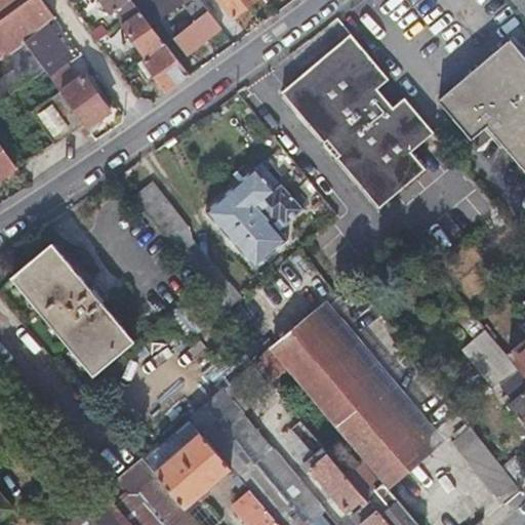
[(23,42),(46,26),(54,21),(39,0),(0,0),(0,98),(24,83),(4,56),(23,42)]
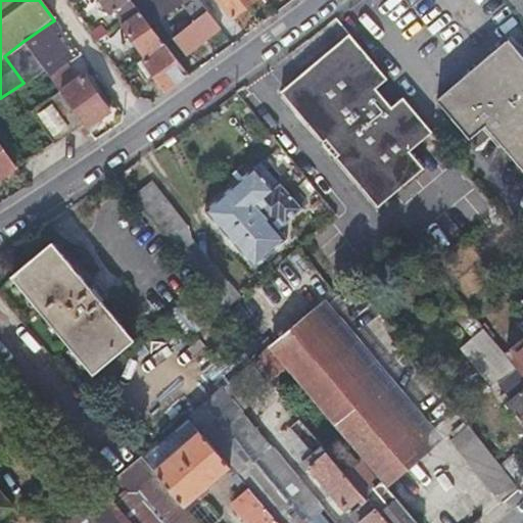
[(120,26),(122,25),(139,12),(133,4),(129,0),(98,0),(110,16),(112,14),(120,26)]
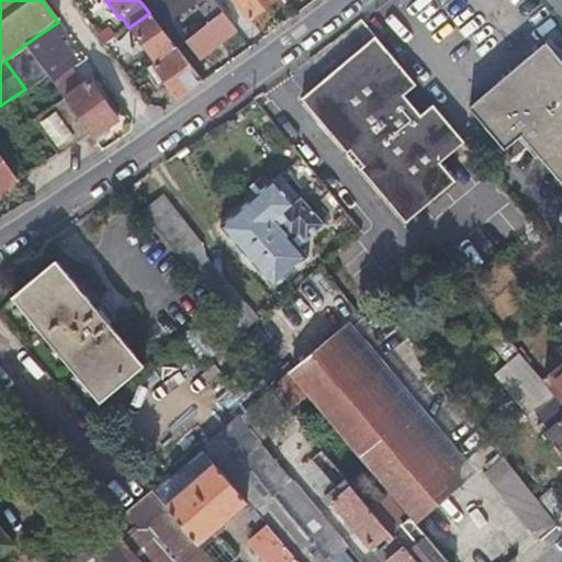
[(148,0),(143,4),(149,13),(160,27),(194,3),(199,0),(148,0)]
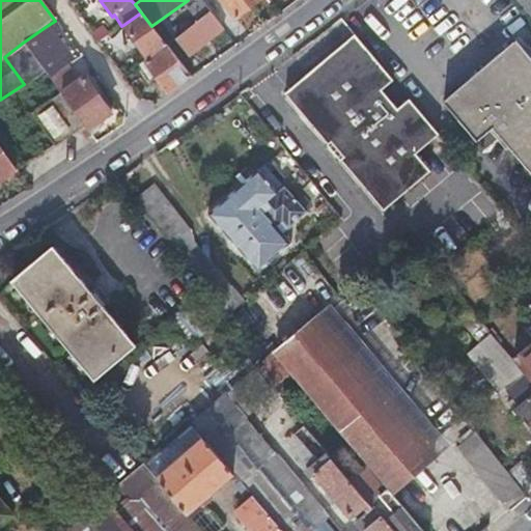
[(199,0),(188,0),(184,3),(198,23),(211,14),(199,0)]
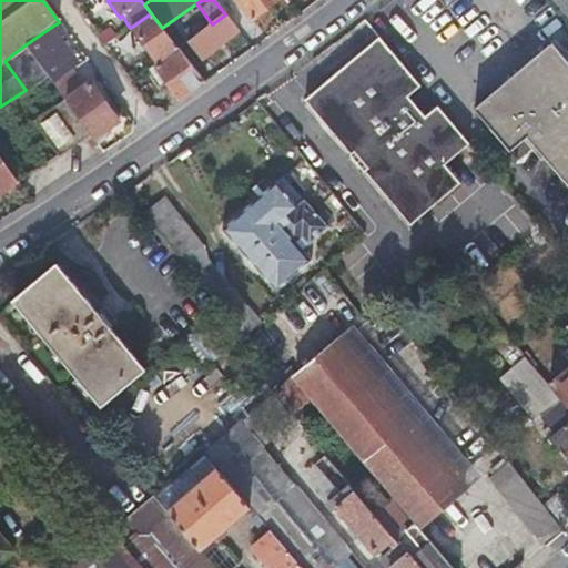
[(236,0),(251,19),(265,8),(275,0),(236,0)]
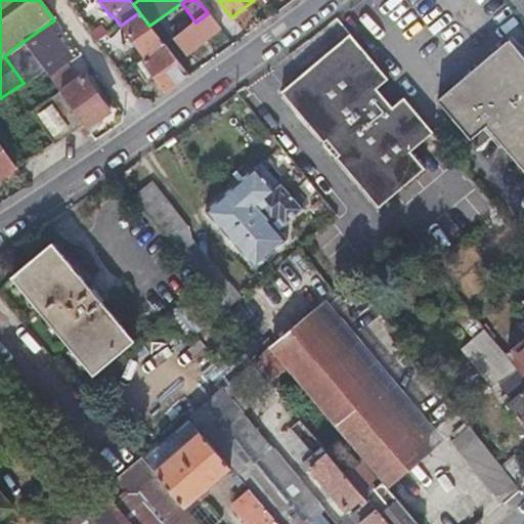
[(523,0),(511,0),(523,15),(523,0)]
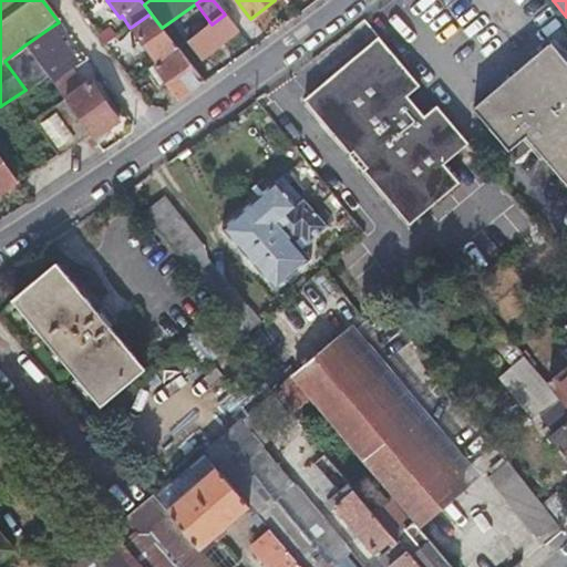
[(132,27),(157,62),(178,48),(162,28),(151,13),(132,27)]
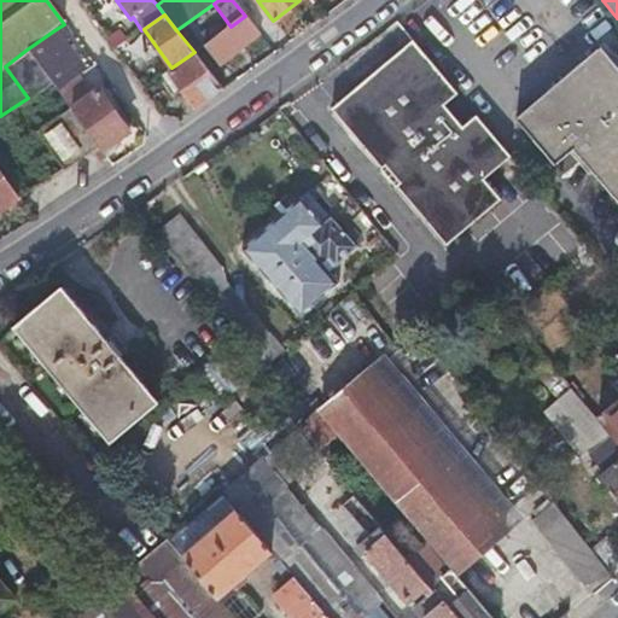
[(231,27),(226,30),(207,45),(222,63),(260,35),(245,16),(231,27)]
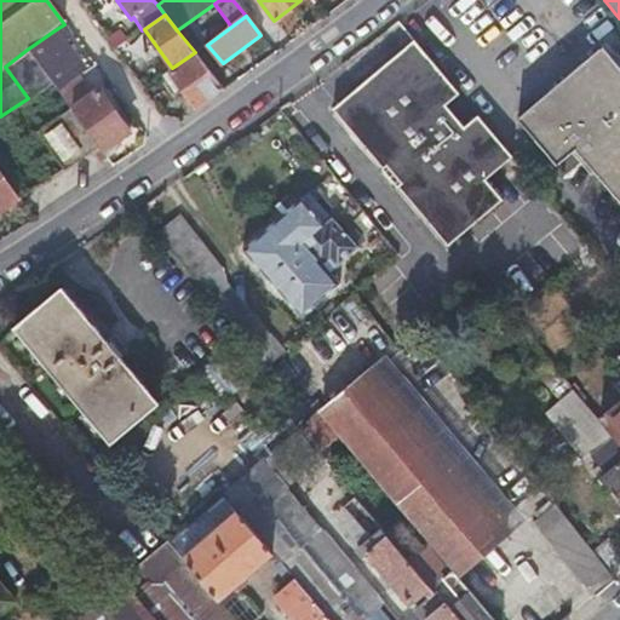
[(72,55),(55,30),(27,50),(58,93),(73,84),(70,80),(81,72),(70,55),(72,55)]
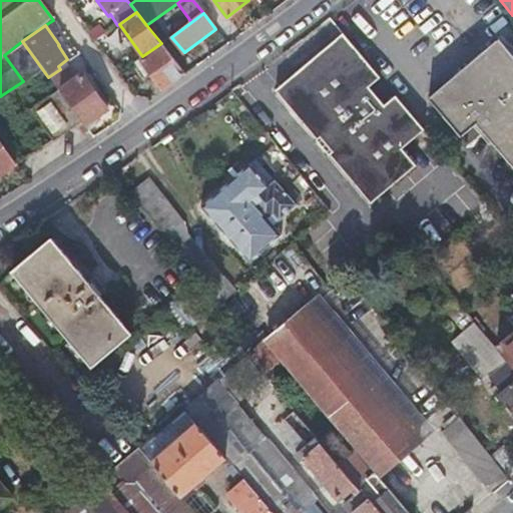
[(94,41),(99,38),(105,34),(98,26),(88,33),(94,41)]
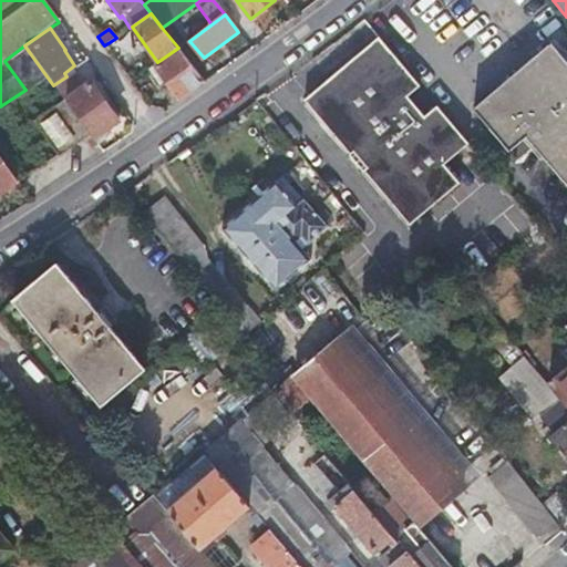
[(305,95),(354,158),(404,222),(459,179),(443,161),(468,140),(382,34),(305,95)]
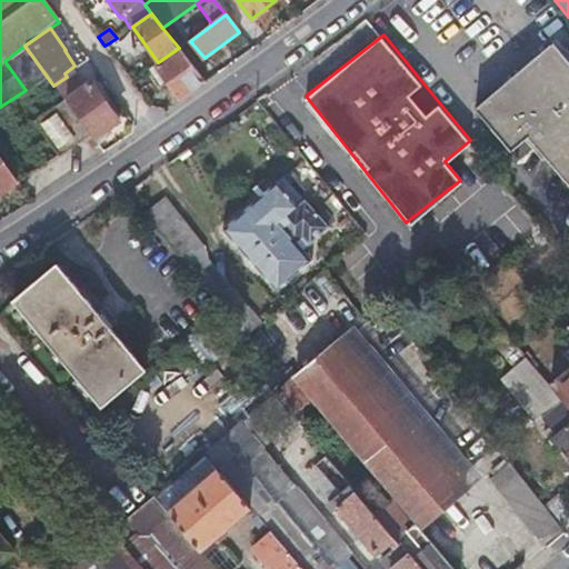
[(568,60),(553,43),(518,72),(477,108),(511,151),(528,137),(568,185),(568,60)]
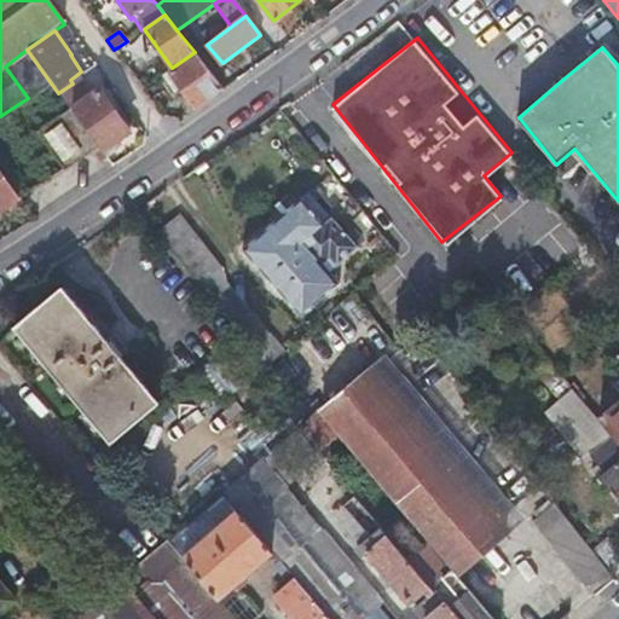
[(195,52),(172,68),(168,70),(181,91),(178,94),(177,94),(189,111),(223,90),(195,52)]
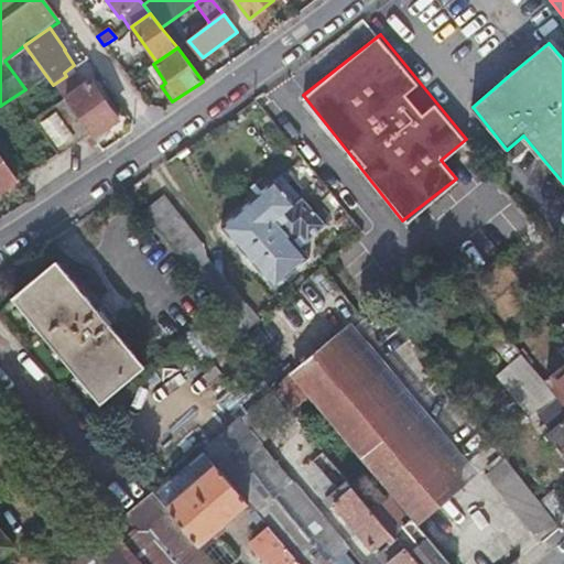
[(86,61),(66,76),(53,85),(64,99),(88,132),(93,138),(117,120),(93,86),(100,80),(86,61)]
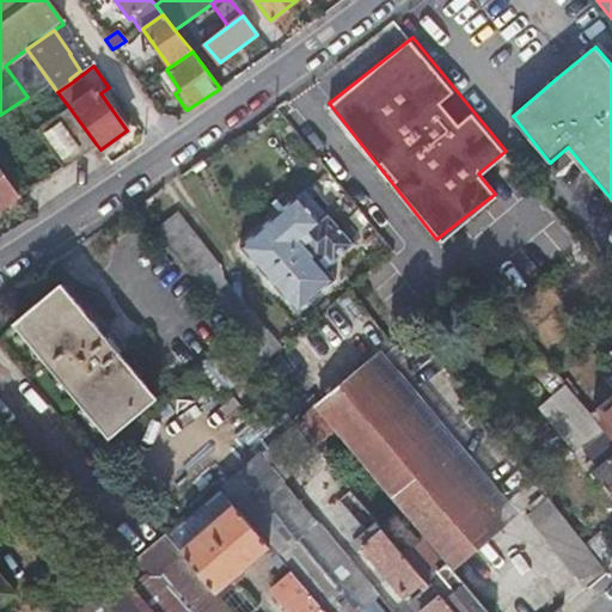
[(166,69),(161,73),(176,93),(179,90),(166,69)]
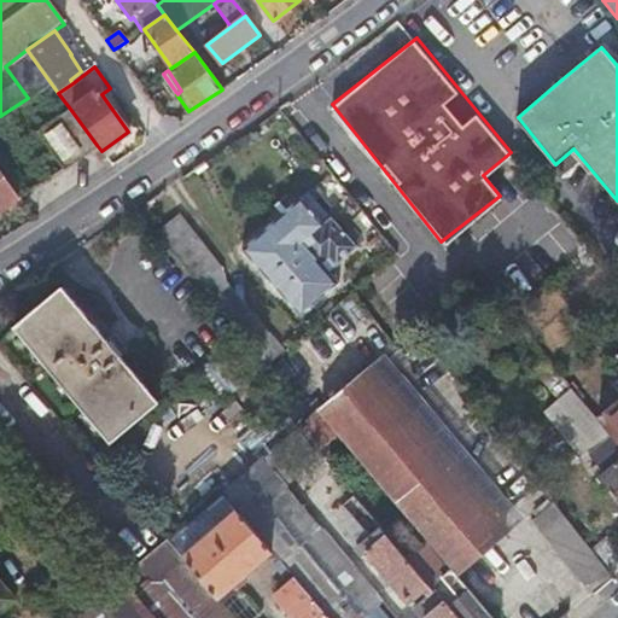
[(68,164),(97,145),(70,109),(42,129),(68,164)]
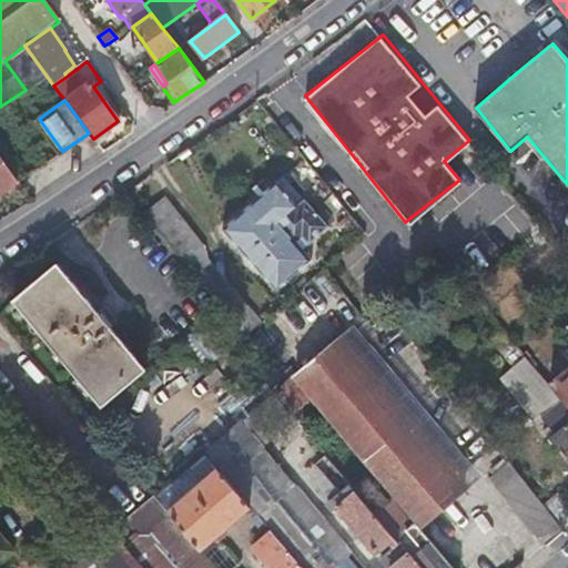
[(0,156),(0,190),(17,179),(0,156)]
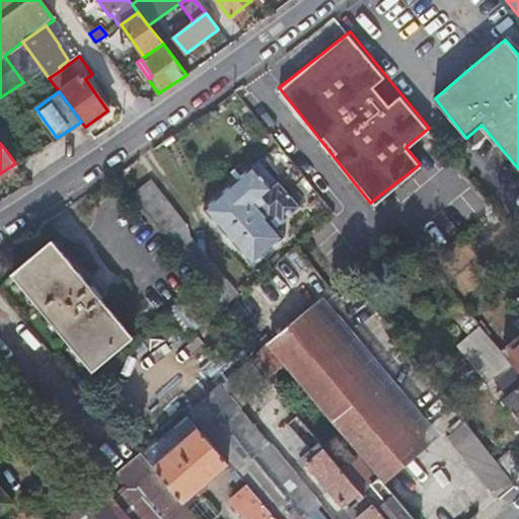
[(289,235),(282,227),(275,219),(281,214),(286,221),(302,207),(263,159),(209,205),(257,262),(289,235)]
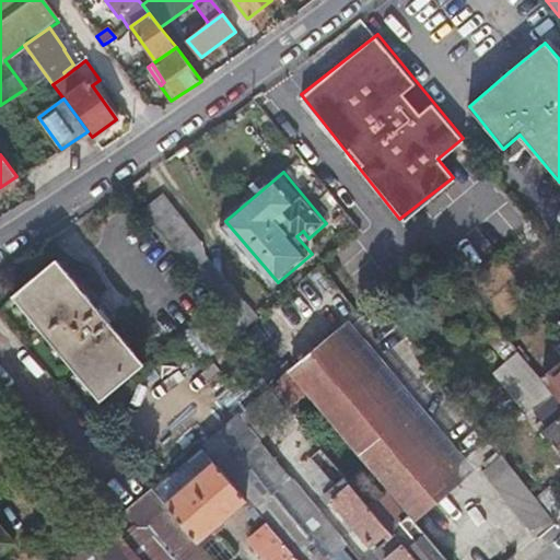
[(190,234),(188,225),(186,217),(172,212),(167,196),(154,201),(142,211),(198,280),(211,269),(207,241),(190,234)]
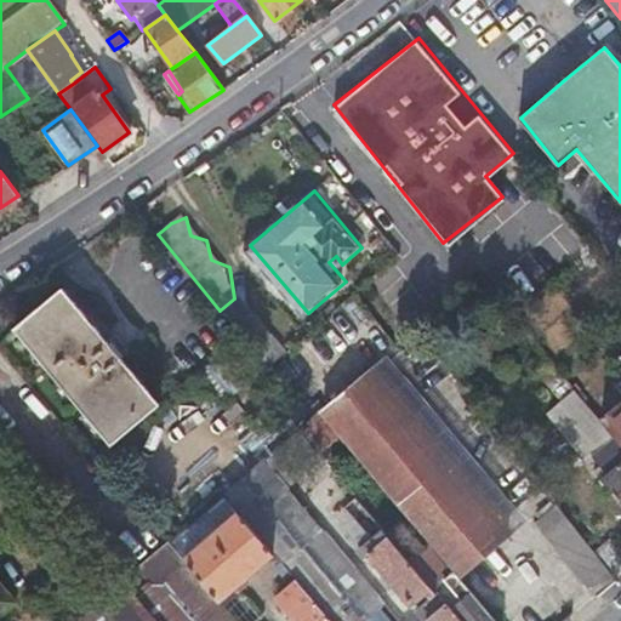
[(126,351),(120,343),(114,336),(107,342),(61,288),(12,329),(109,445),(158,404),(118,358),(126,351)]
